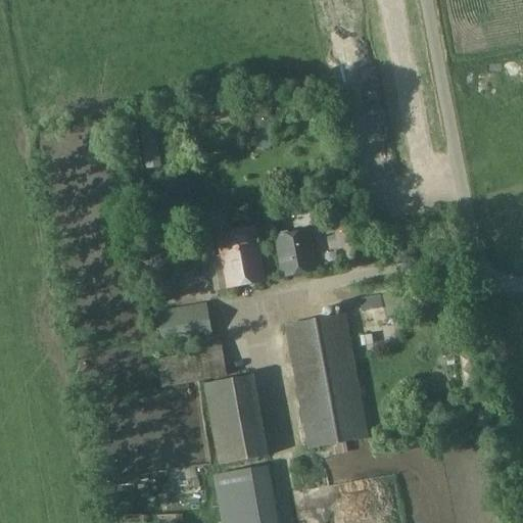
[(375,73),(374,56),(342,57),(343,75),(375,73)]
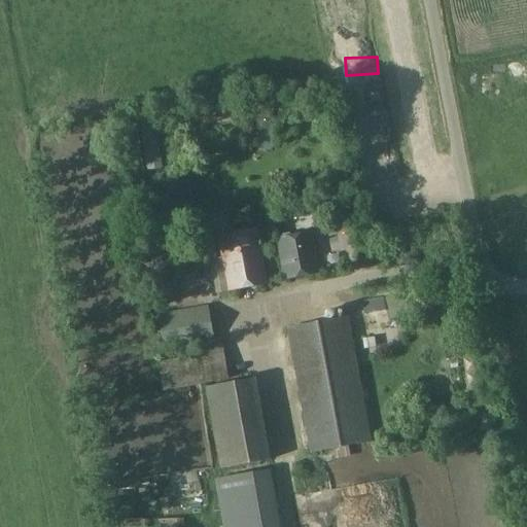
[(244,145),(272,152),(281,121),(253,113),(244,145)]
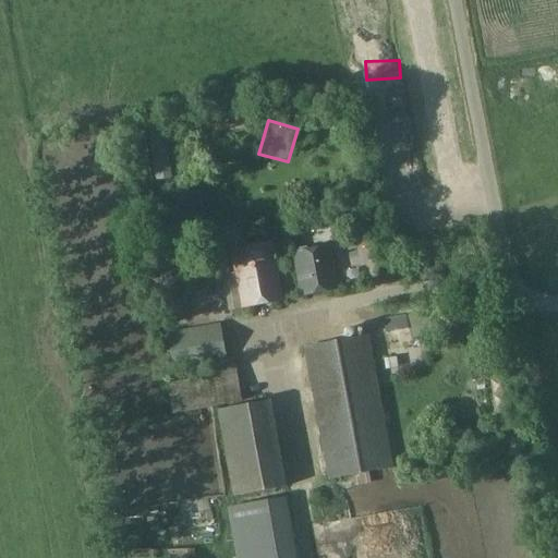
[(171,179),(165,126),(148,129),(155,181),(171,179)]
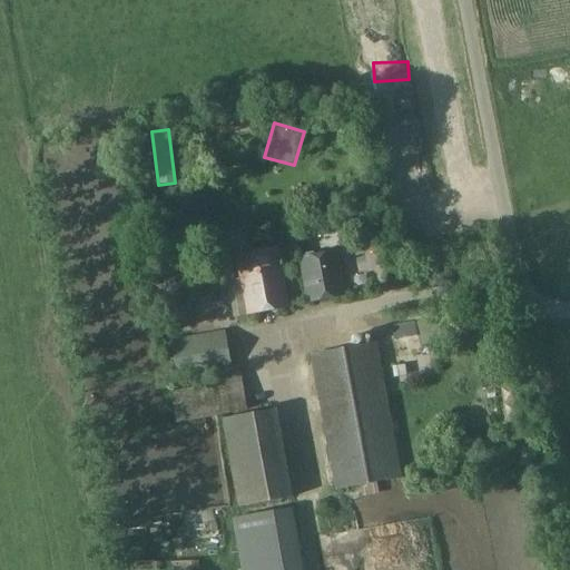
[(255,236),(255,222),(231,222),(229,235),(255,236)]
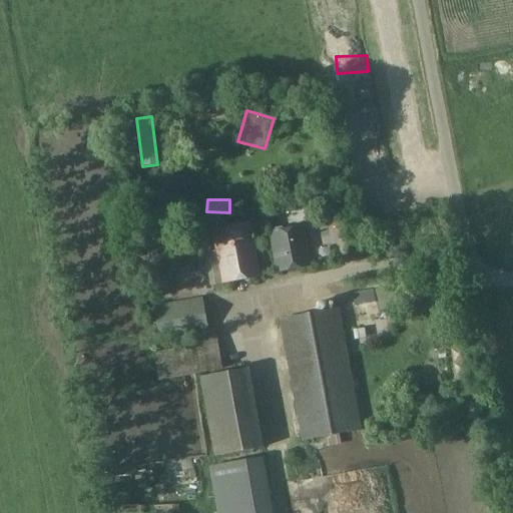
[(206,223),(186,226),(185,226),(191,260),(212,255),(206,223)]
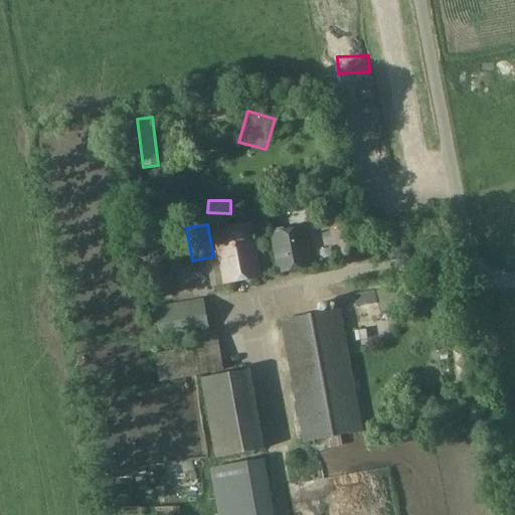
[(213,231),(223,285),(260,278),(250,224),(213,231)]
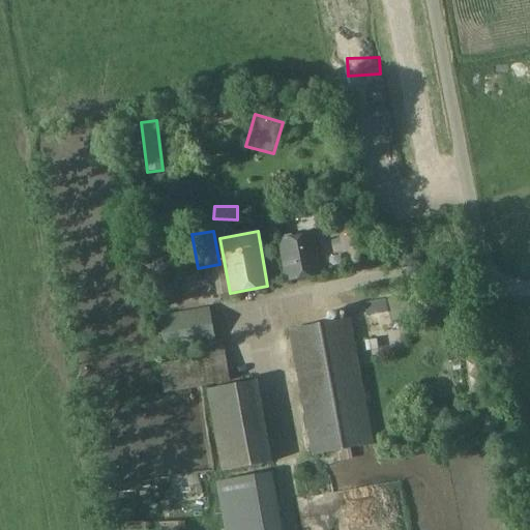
[(322,274),(314,234),(277,241),(285,282),(322,274)]
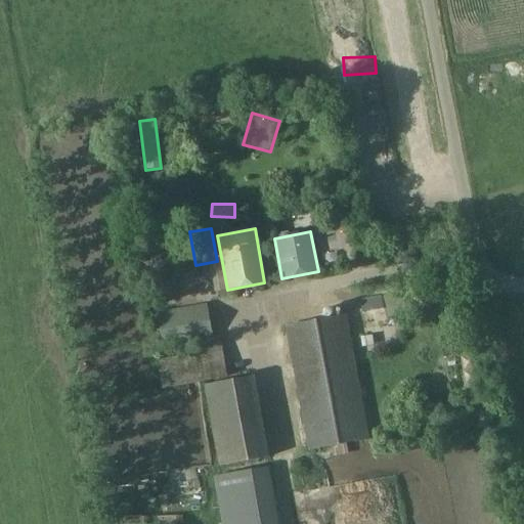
[(163,233),(142,238),(138,239),(150,304),(177,298),(163,233)]
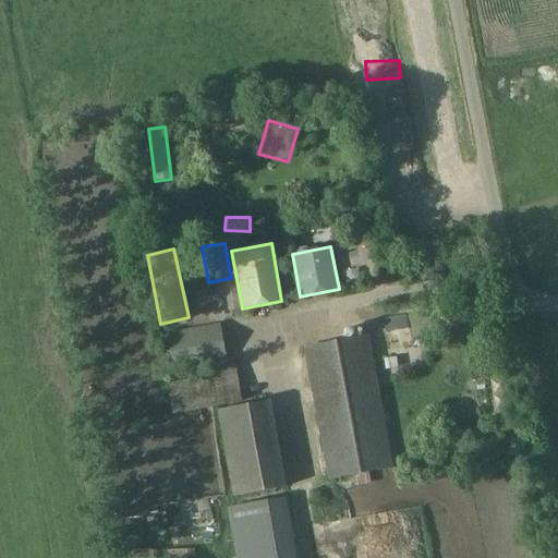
[(414,324),(412,311),(377,317),(384,353),(425,346),(421,323),(414,324)]
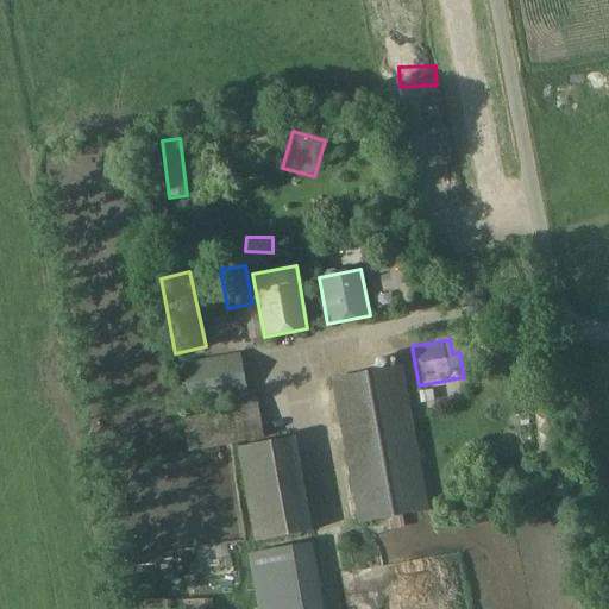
[(496,344),(482,346),(484,362),(500,359),(496,344)]
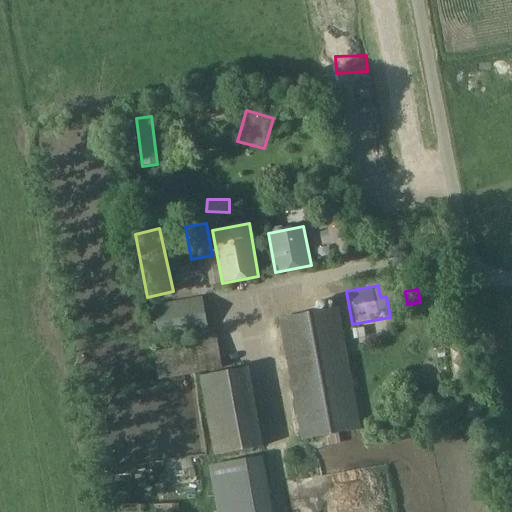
[(403,292),(389,295),(392,308),(405,306),(403,292)]
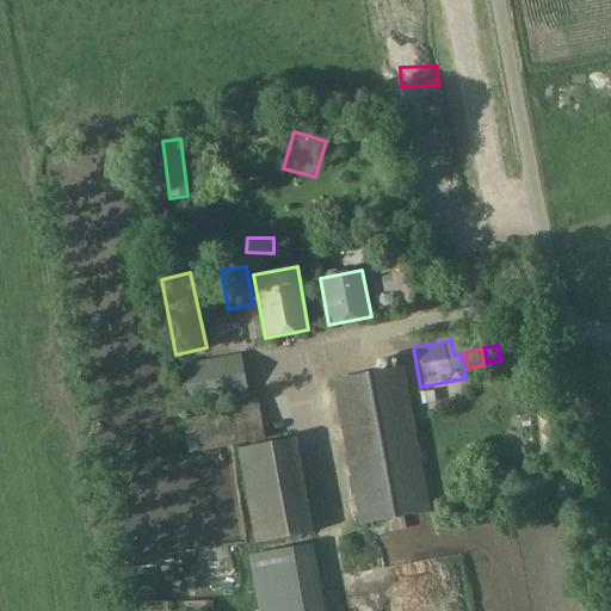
[(247,394),(240,356),(184,366),(191,405),(232,397),(247,394)]
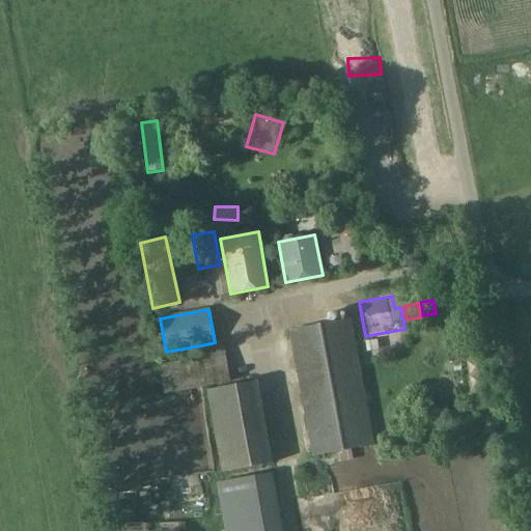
[(351,319),(288,331),(312,457),(374,446),(351,319)]
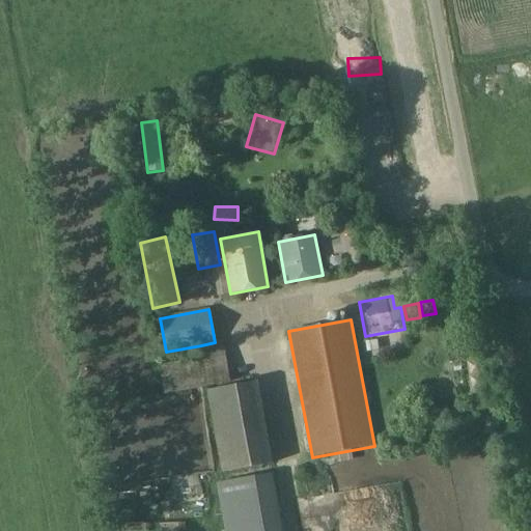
[(215,342),(201,345),(203,358),(159,366),(164,395),(230,383),(223,341),(215,342)]
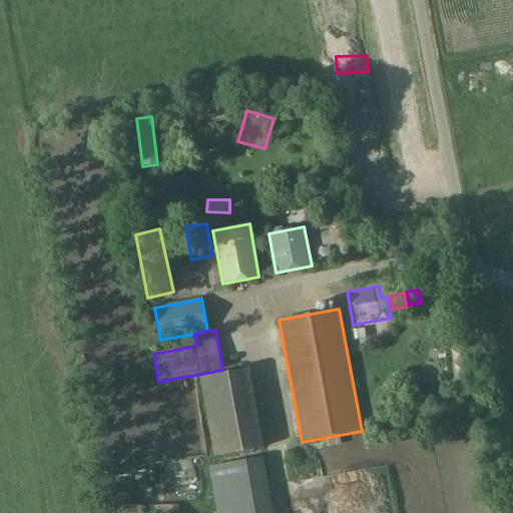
[(271,512),(262,458),(210,467),(217,512),(271,512)]
